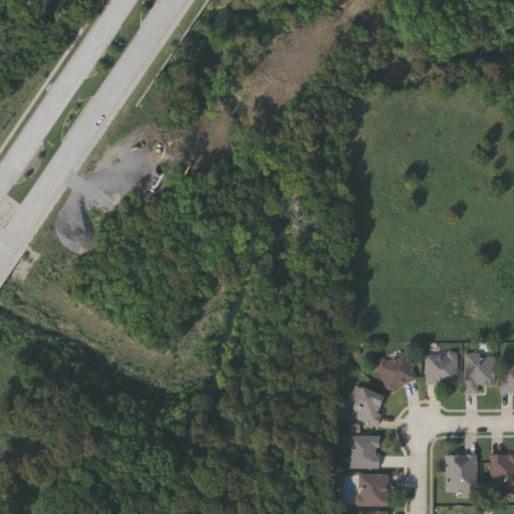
[(416,378),(386,389),(376,359),(407,349),(416,378)]
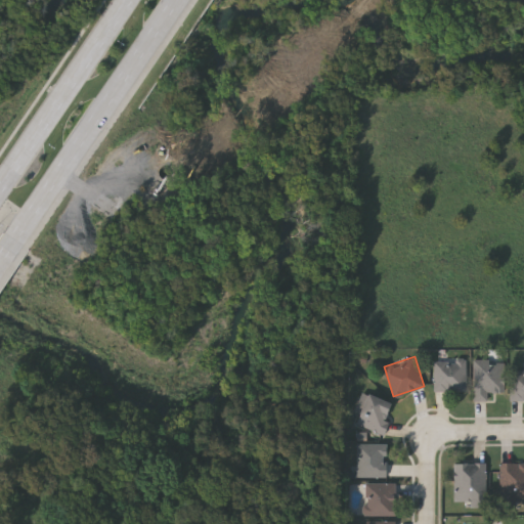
[(466,389),(434,389),(434,359),(466,359),(466,389)]
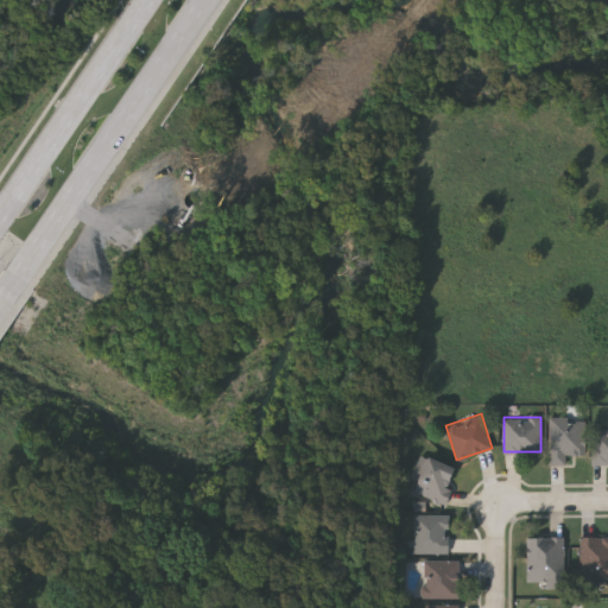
[(567,463),(549,463),(549,417),(586,417),(586,454),(567,454),(567,463)]
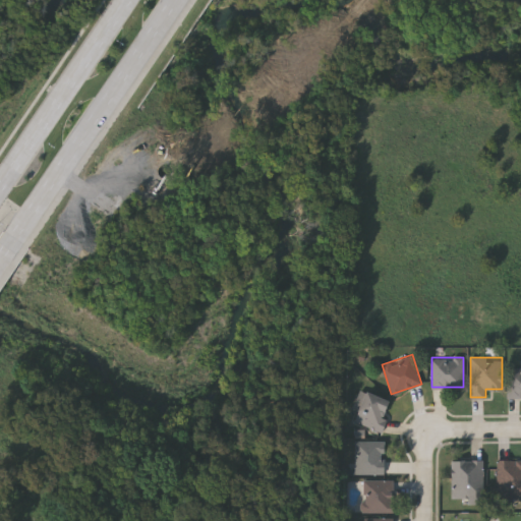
[(520,397),(507,397),(507,365),(520,365),(520,397)]
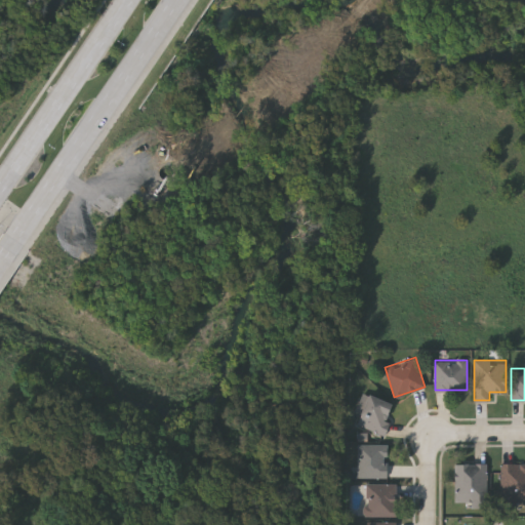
[(392,404),(385,419),(390,421),(384,435),(355,421),(368,393),(392,404)]
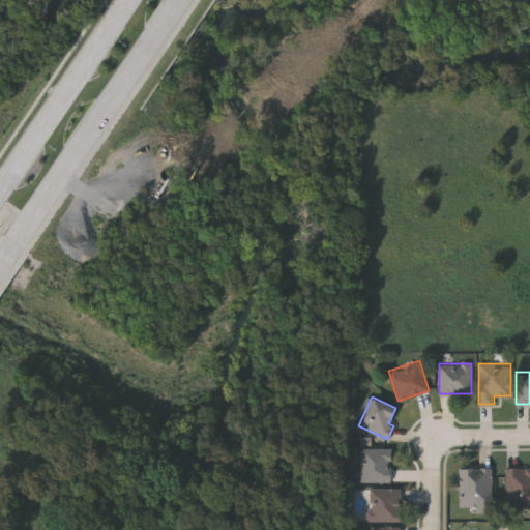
[(360,481),(360,447),(390,447),(390,481),(360,481)]
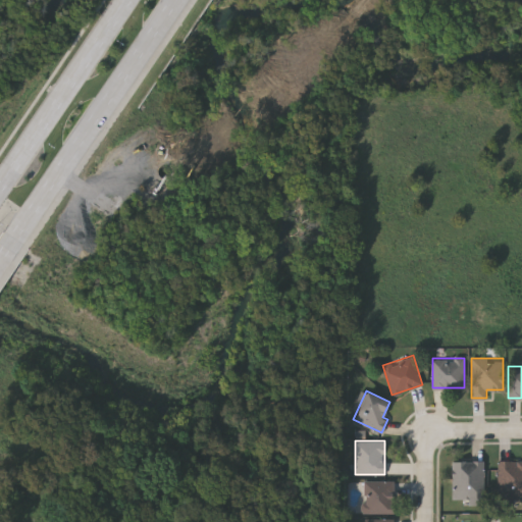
[(484,502),(453,502),(453,460),(484,460),(484,502)]
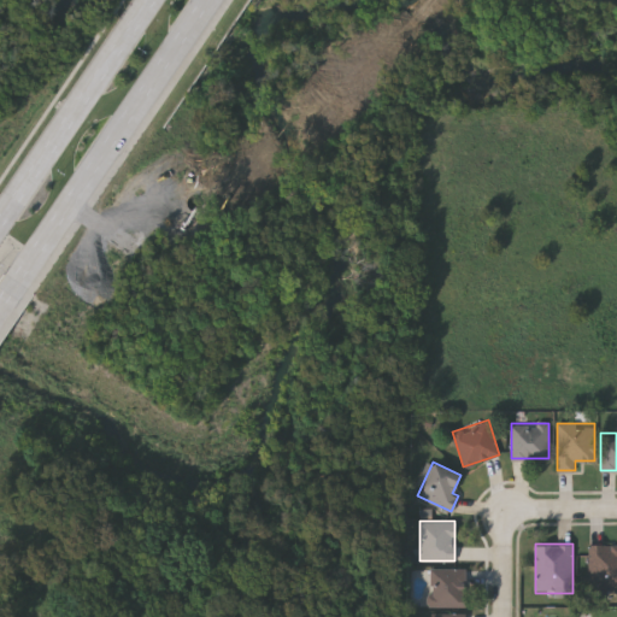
[(616,589),(589,589),(589,544),(616,544),(616,589)]
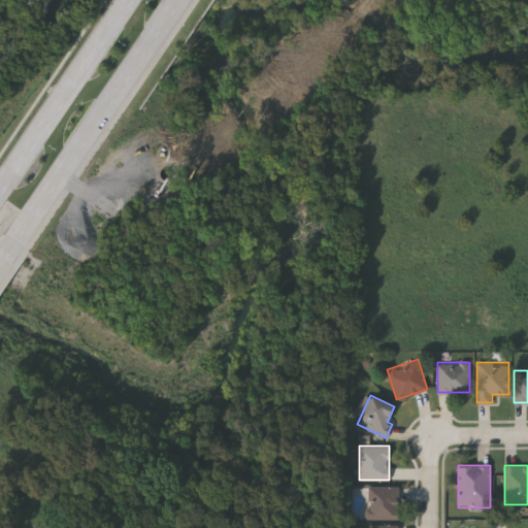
[(367,518),(367,486),(398,486),(398,518),(367,518)]
